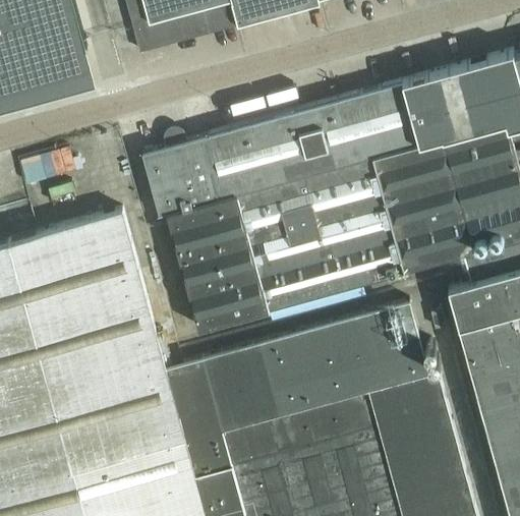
[(0,111),(96,84),(72,0),(0,0),(0,111)]
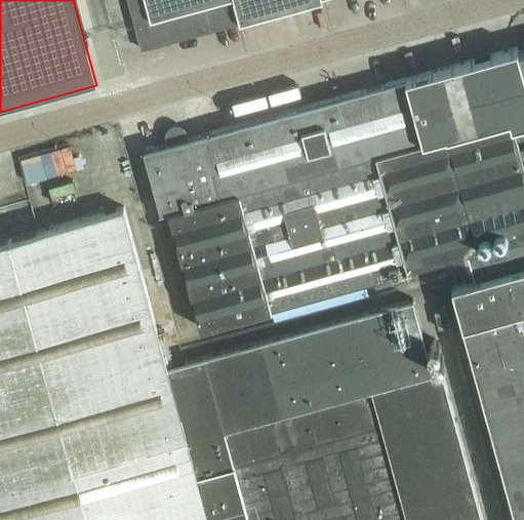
[(125,0),(140,55),(209,36),(208,35),(238,27),(239,29),(321,6),(320,3),(329,0),(125,0)]
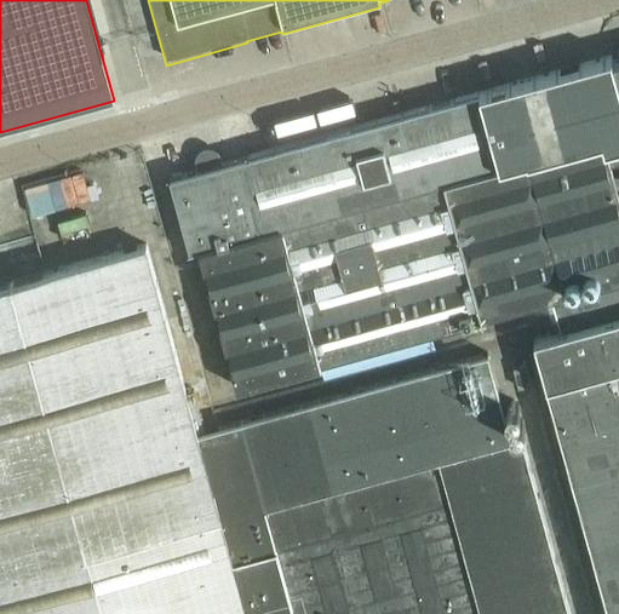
[(557,327),(560,334),(618,317),(618,95),(612,68),(611,63),(246,162),(246,164),(168,184),(189,258),(198,256),(236,395),(552,308),(554,313),(546,314),(550,330),(557,327)]
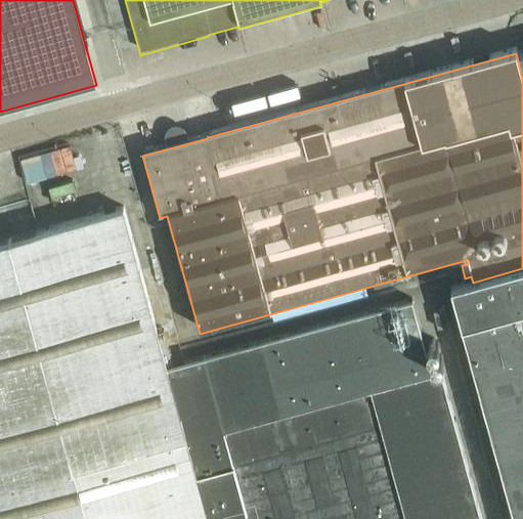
[(246,518),(479,518),(440,375),(431,378),(411,305),(233,353),(166,373),(122,213),(36,236),(17,242),(7,244),(0,246),(0,518),(246,518)]
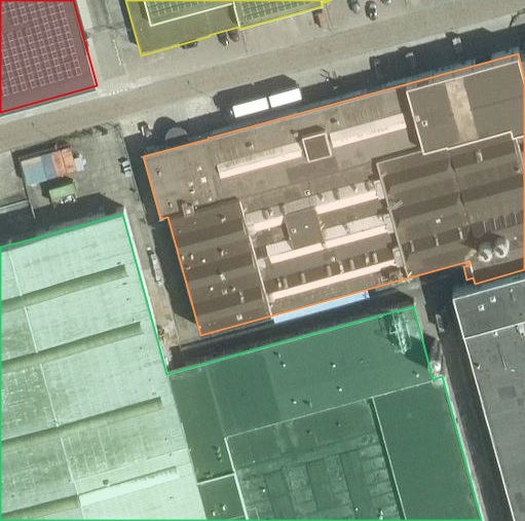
[(524,520),(524,269),(475,284),(475,285),(452,291),(516,520),(524,520)]
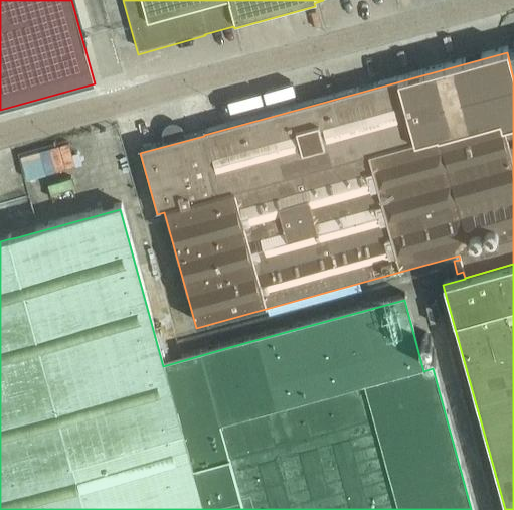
[(422,288),(425,301),(435,298),(445,296),(439,274),(429,277),(430,280),(431,286),(422,288)]
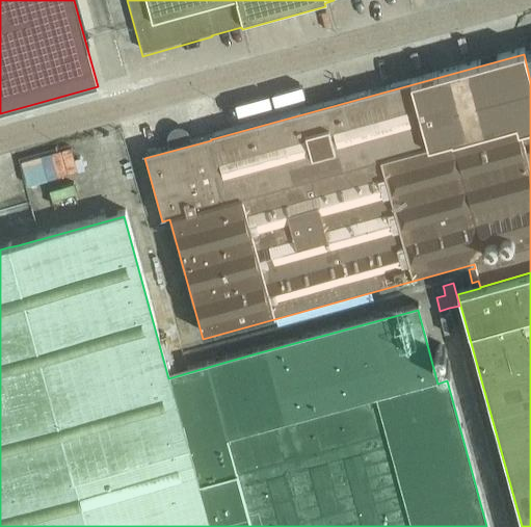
[(440,322),(443,339),(454,336),(450,319),(440,322)]
